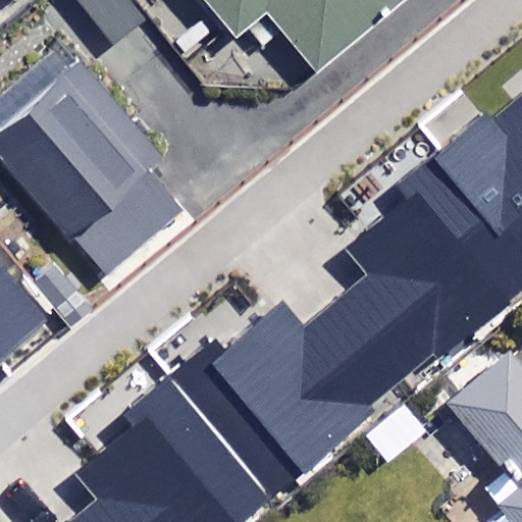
[(146,18),(131,0),(76,0),(112,45),(146,18)]
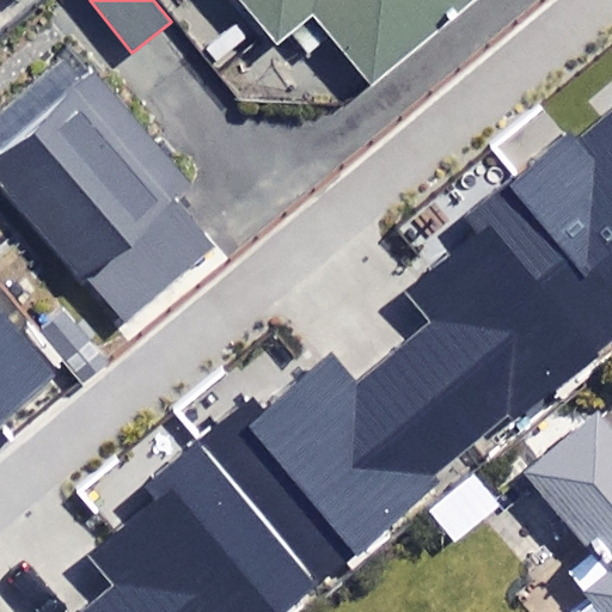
[(471,0),(239,0),(277,47),(313,17),(369,84),(471,0)]
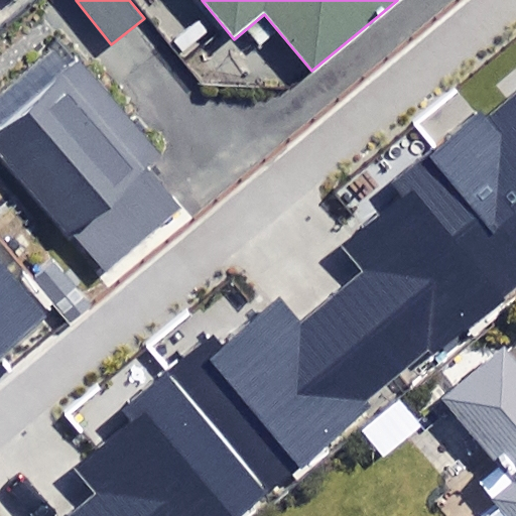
[(0,92),(0,146),(105,272),(181,209),(147,168),(161,157),(62,40),(0,92)]
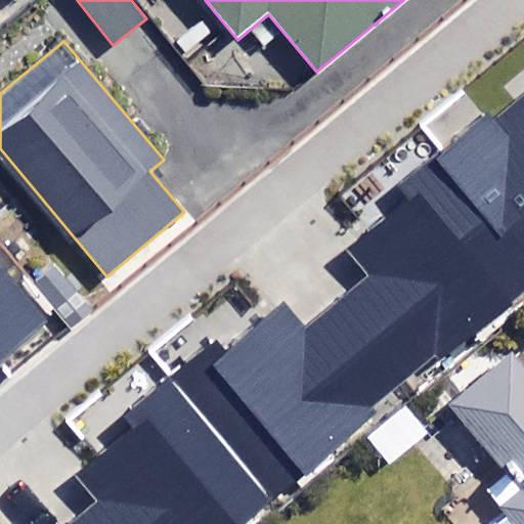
[(433,158),(523,267),(523,93),(493,120),(488,114),(433,158)]
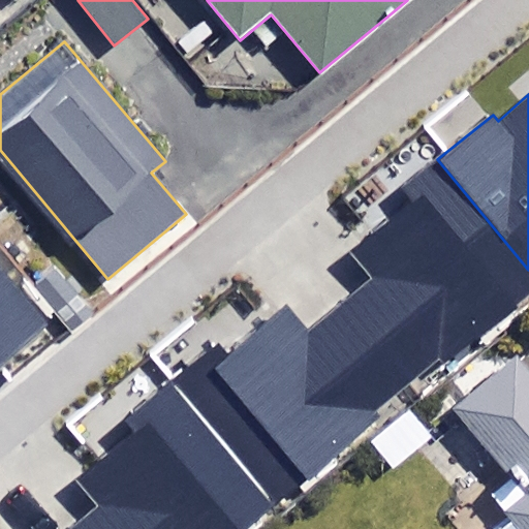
[(341,304),(406,385),(439,360),(443,365),(528,296),(528,270),(437,159),(402,187),(414,201),(350,252),(372,279),(341,304)]
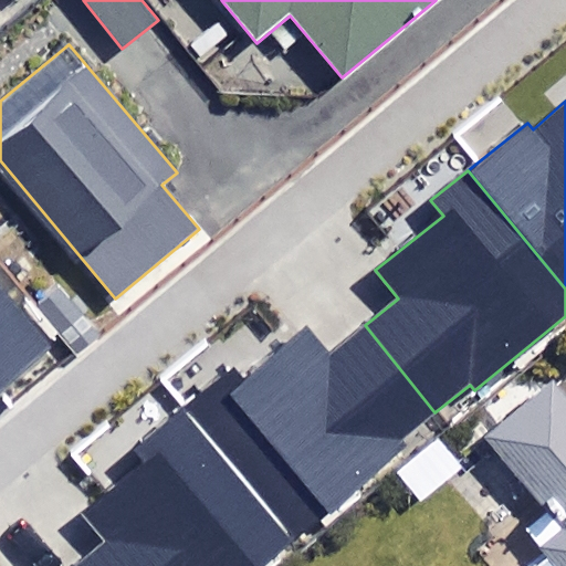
[(0,394),(55,347),(0,282),(0,394)]
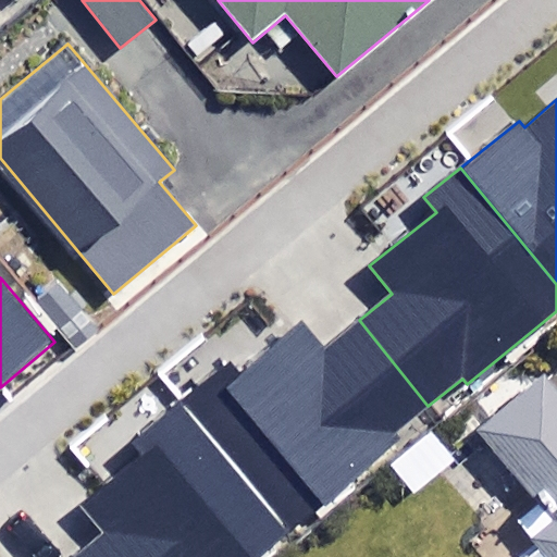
[(181,401),(288,531),(401,438),(396,432),(428,406),(359,320),(324,348),(302,322),(239,373),(230,361),(181,401)]
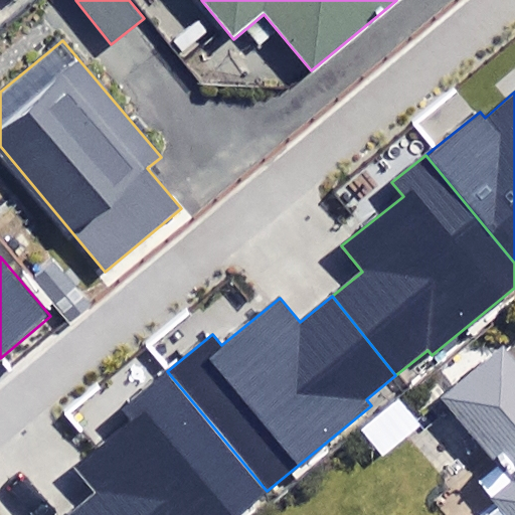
[(514,514),(514,356),(507,347),(442,402),(498,467),(478,484),(491,499),(472,514),(514,514)]
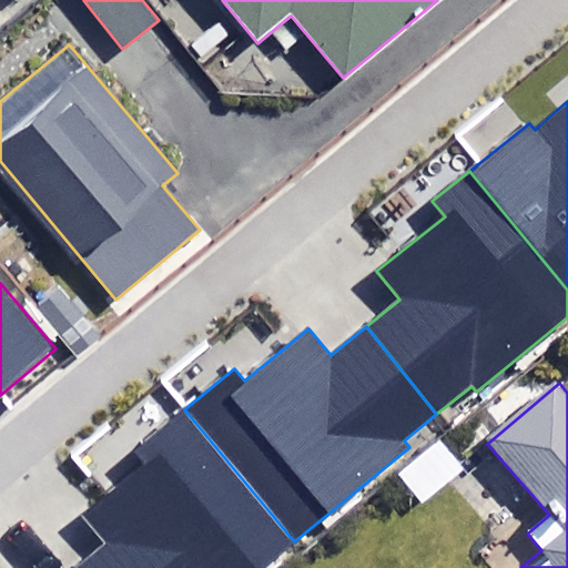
[(262,567),(294,541),(184,409),(105,476),(115,487),(82,516),(104,543),(72,567),(262,567)]
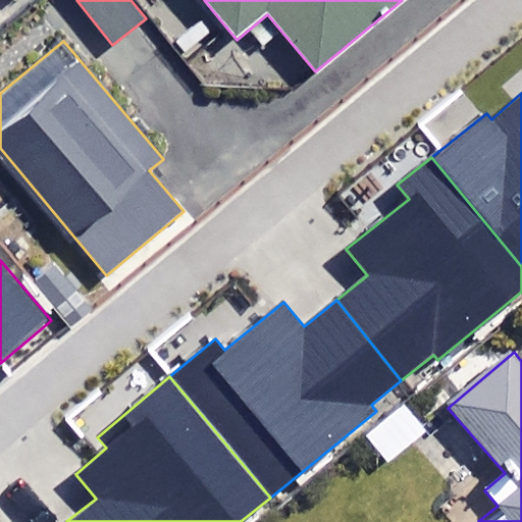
All buildings are outlined.
